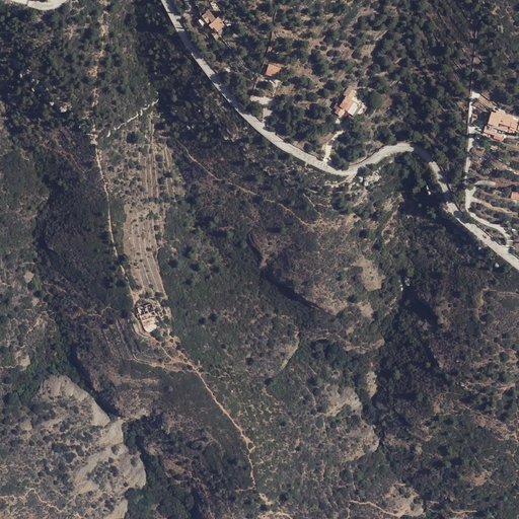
[(222,10),(217,0),(216,0),(212,2),(217,13),(222,10)]
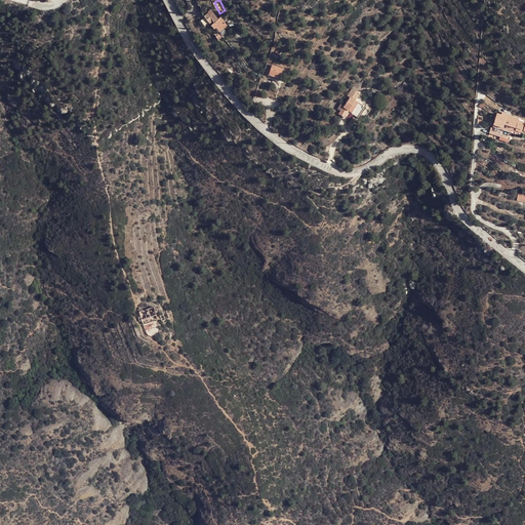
[(216,13),(212,14),(209,16),(210,18),(208,21),(214,30),(217,28),(220,32),(227,26),(220,17),(216,13)]
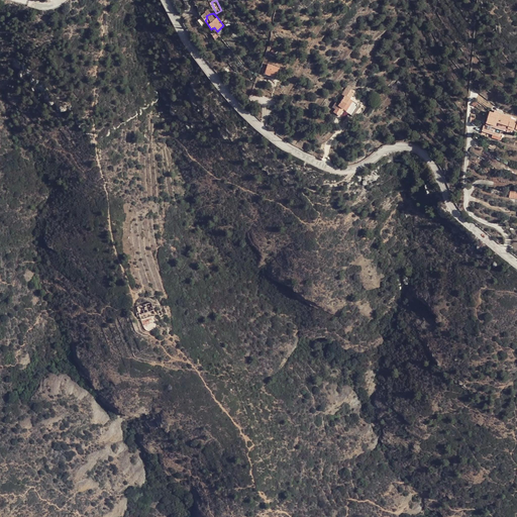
[(264,75),(275,78),(278,69),(267,65),(264,75)]
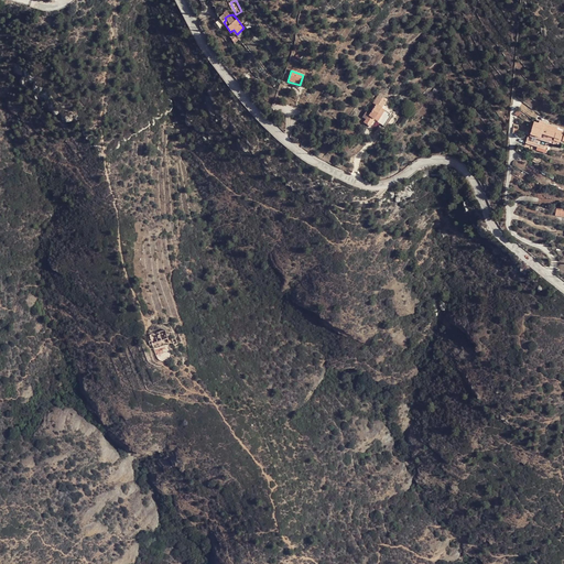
[(405,93),(401,95),(393,105),(399,108),(407,98),(410,96),(405,93)]
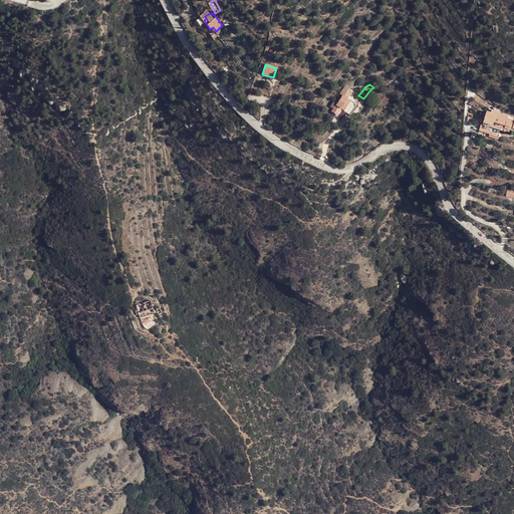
[(332,109),(331,111),(336,115),(339,109),(346,115),(353,104),(347,99),(351,92),(344,88),(339,95),(341,96),(335,105),(332,103),(329,106),(332,109)]
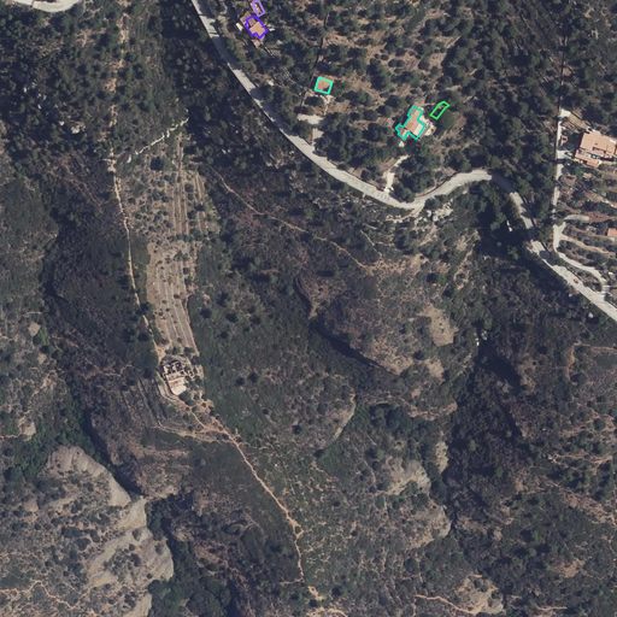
[(606,152),(612,153),(615,141),(607,140),(609,136),(588,131),(588,135),(582,134),(580,147),(577,146),(575,158),(587,162),(586,165),(593,166),(594,163),(598,164),(600,156),(605,157),(606,152)]
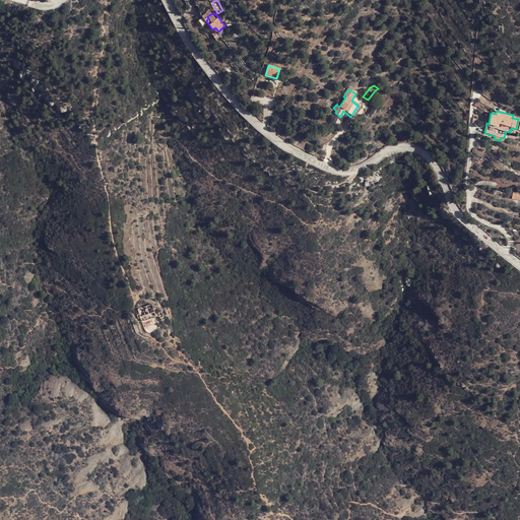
[(149,306),(138,309),(140,314),(137,315),(138,318),(140,318),(141,320),(152,317),(151,313),(154,313),(153,308),(150,308),(149,306)]
